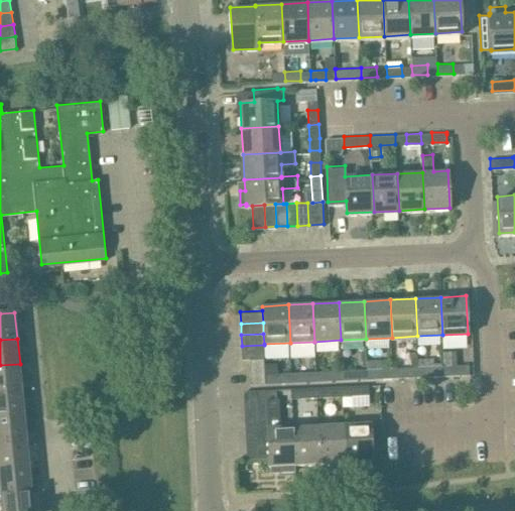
[(264,357),(264,345),(242,346),(242,358),(250,358),(264,357)]
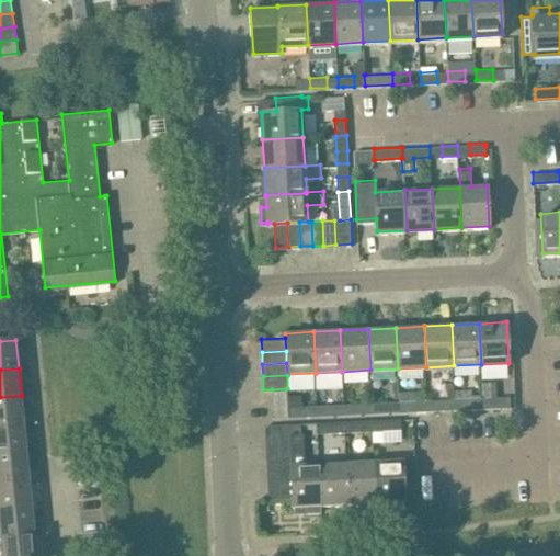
[(287,388),(272,389),(273,417),(289,416),(288,405),(287,388)]
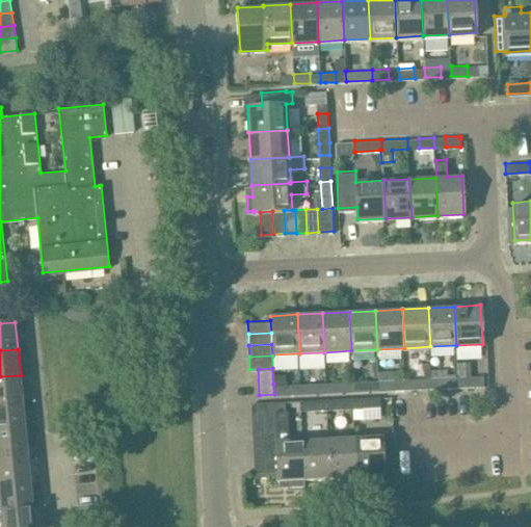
[(424,377),(405,378),(405,388),(432,387),(431,377),(431,368),(424,369),(424,377)]
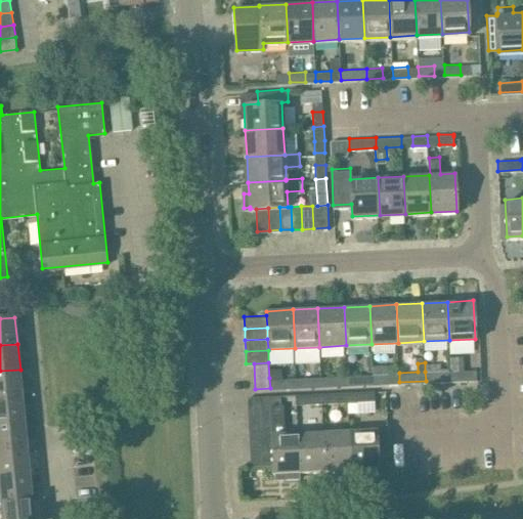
[(450,370),(451,380),(477,379),(477,369),(450,370)]
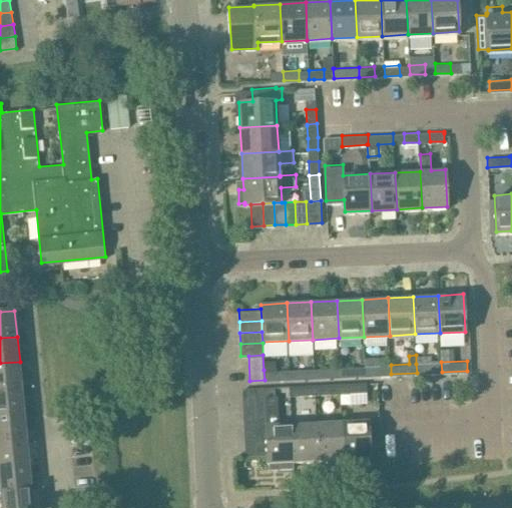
[(0,388),(22,387),(20,362),(0,363),(0,388)]
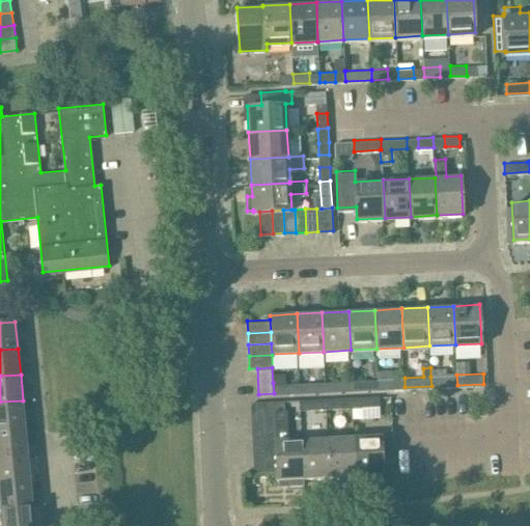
[(431,386),(457,385),(456,375),(430,377),(431,386)]
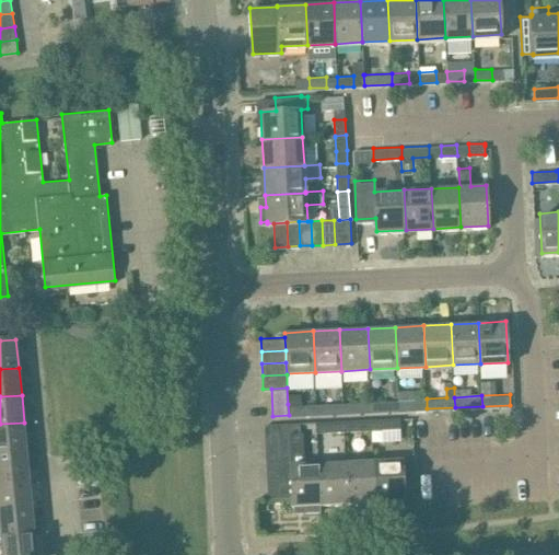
[(427,408),(427,399),(398,400),(399,409),(427,408)]
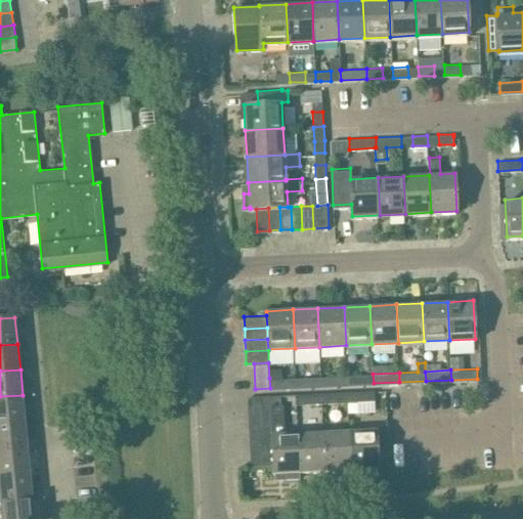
[(348,385),(374,383),(373,374),(348,375),(348,385)]
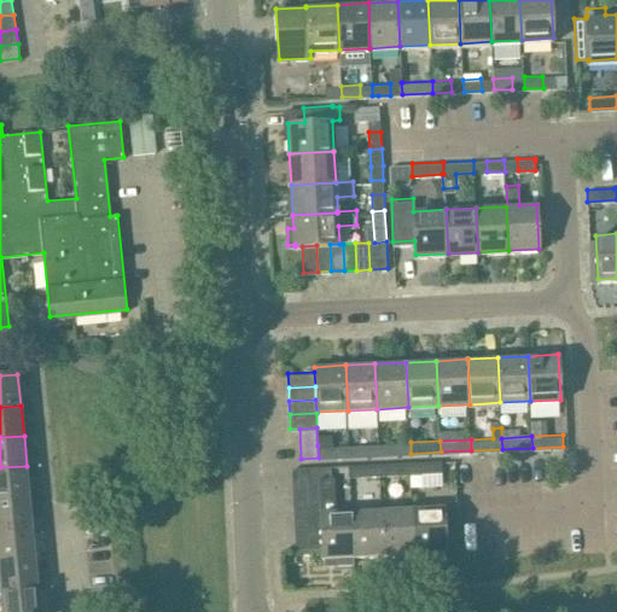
[(379,455),(411,454),(411,442),(379,443),(379,455)]
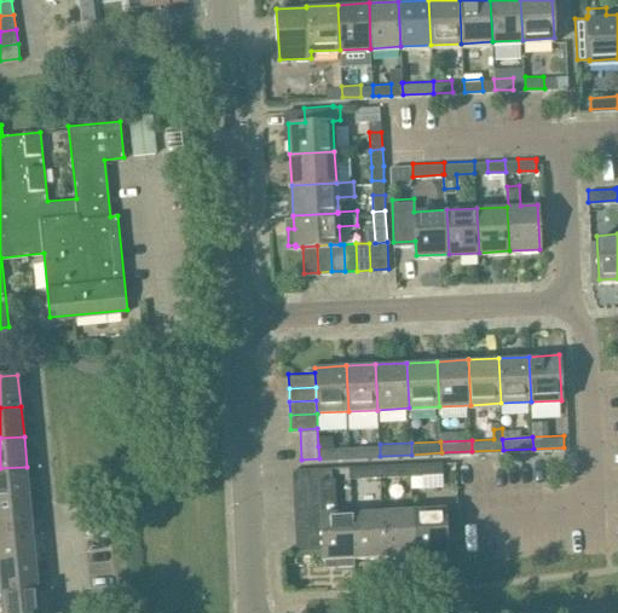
[(351,457),(380,456),(380,444),(350,445),(351,457)]
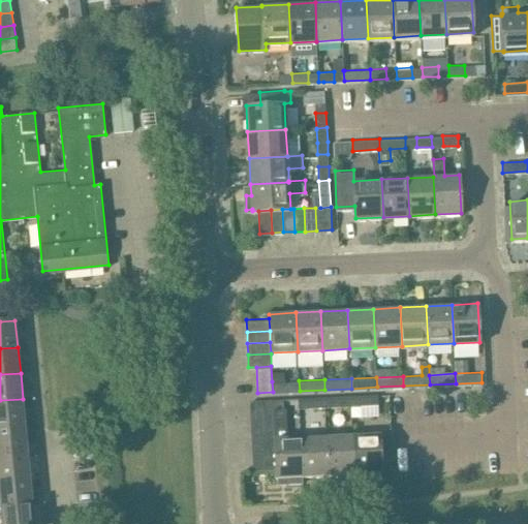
[(273,392),(300,391),(299,380),(272,381),(273,392)]
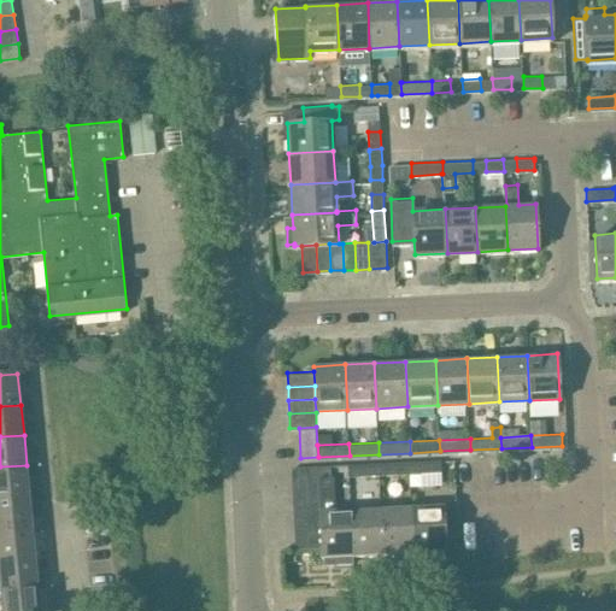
[(440,458),(410,459),(411,471),(441,470),(440,458)]
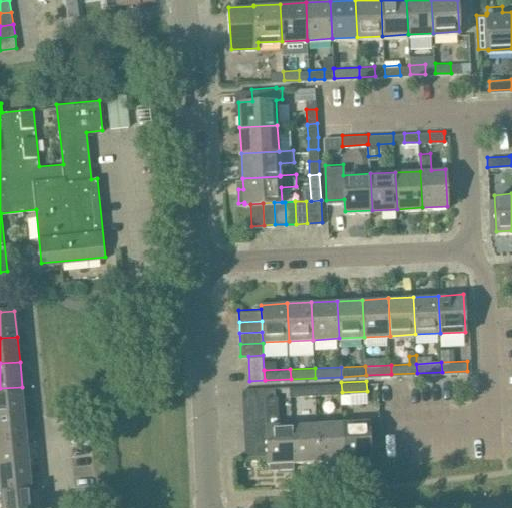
[(341,382),(326,383),(327,393),(342,392),(341,382)]
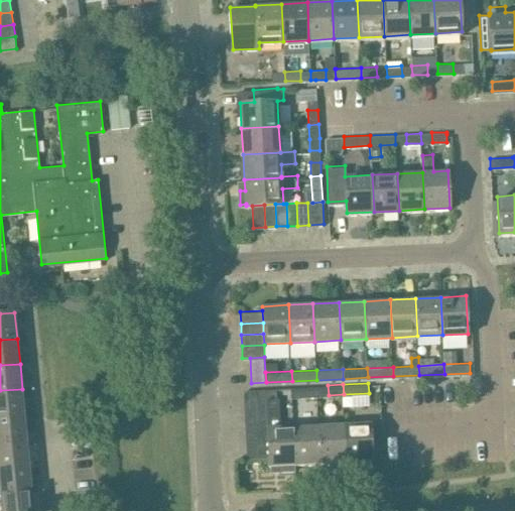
[(316,386),(302,387),(302,396),(317,395),(316,386)]
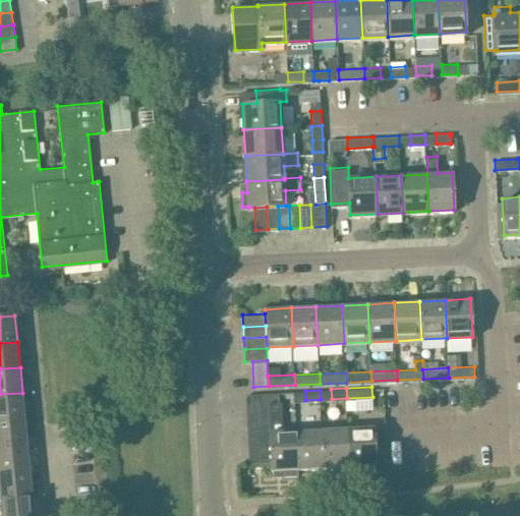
[(247,405),(269,404),(269,392),(246,393),(247,405)]
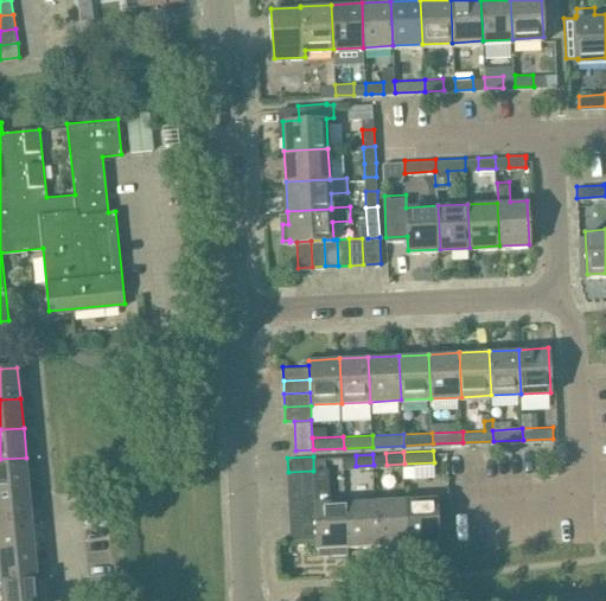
[(0,490),(30,487),(26,458),(0,459),(0,490)]
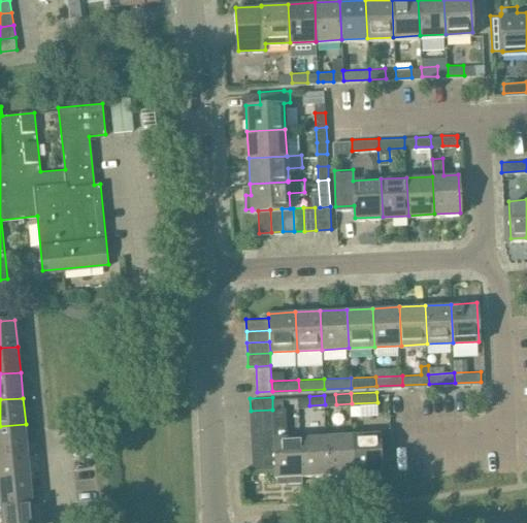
[(272,410),(251,411),(251,422),(273,421),(272,410)]
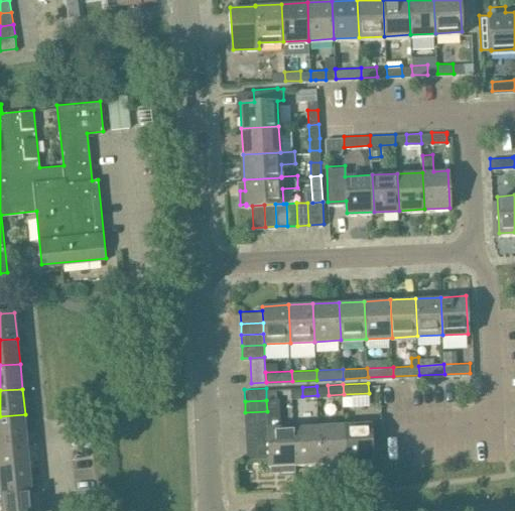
[(280,408),(267,409),(267,411),(267,422),(268,432),(268,443),(269,457),(270,465),(281,465),(281,470),(294,469),(294,464),(295,464),(293,426),(281,426),(280,408)]
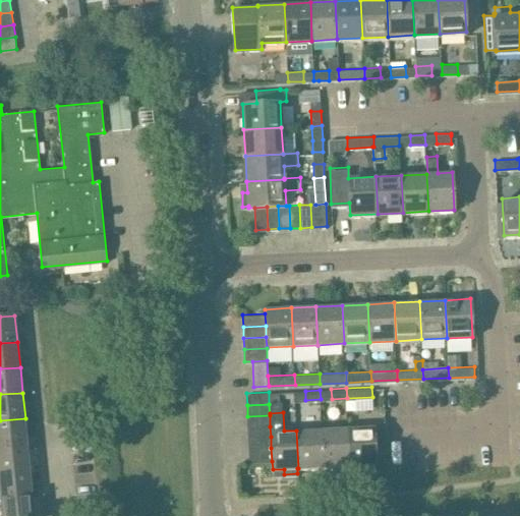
[(248,427),(270,426),(270,415),(247,416),(248,427)]
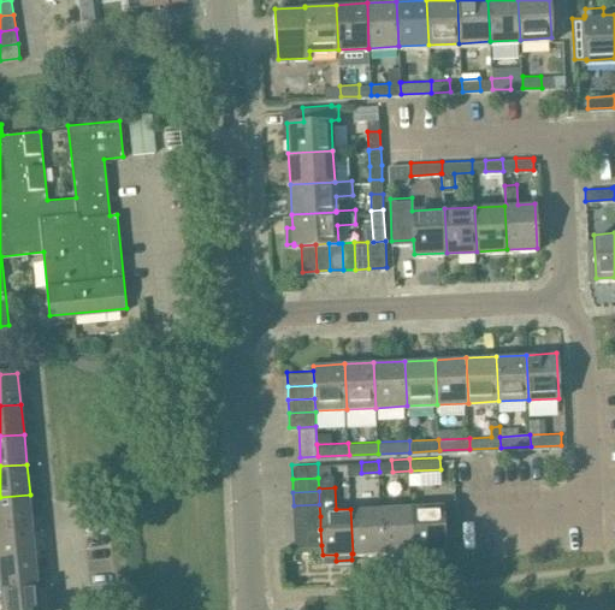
[(0,527),(33,525),(30,495),(0,497),(0,527)]
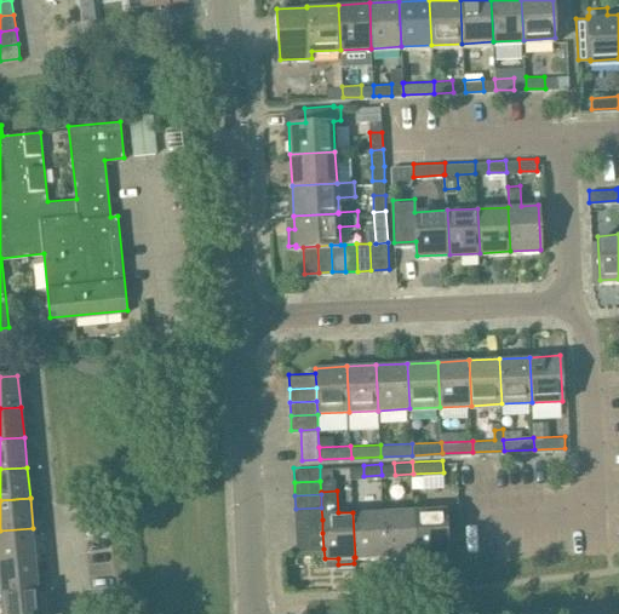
[(427,503),(413,503),(413,509),(414,509),(417,554),(447,552),(446,538),(460,537),(459,500),(443,501),(443,508),(428,509),(427,503)]
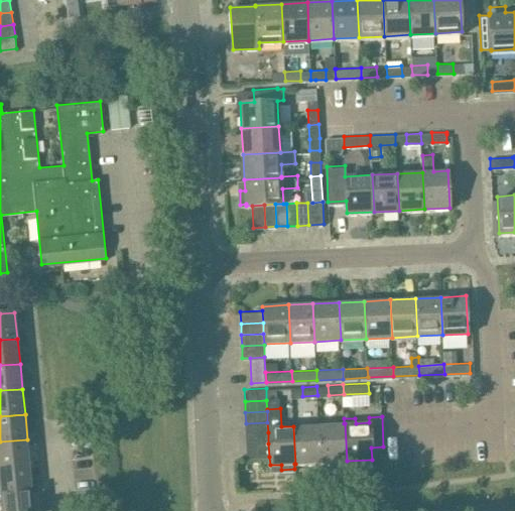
[(267,422),(246,423),(246,433),(268,432),(267,422)]
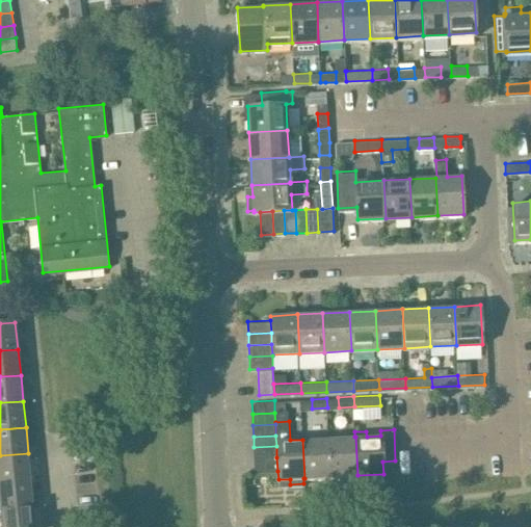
[(355,437),(328,439),(330,477),(357,475),(355,437)]
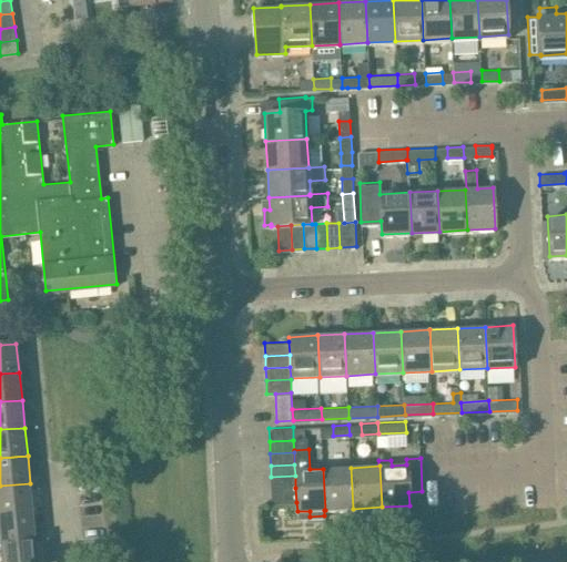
[(351,468),(323,469),(325,510),(353,509),(351,468)]
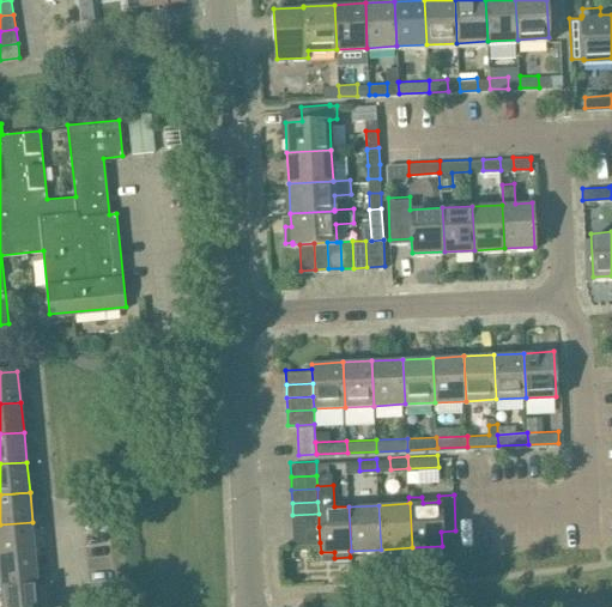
[(319,514),(292,515),(294,528),(319,527),(319,514)]
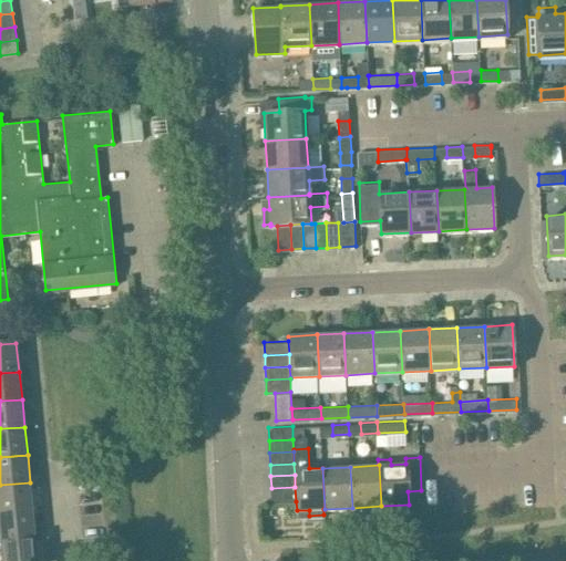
[(0,512),(33,510),(30,482),(0,485),(0,512)]
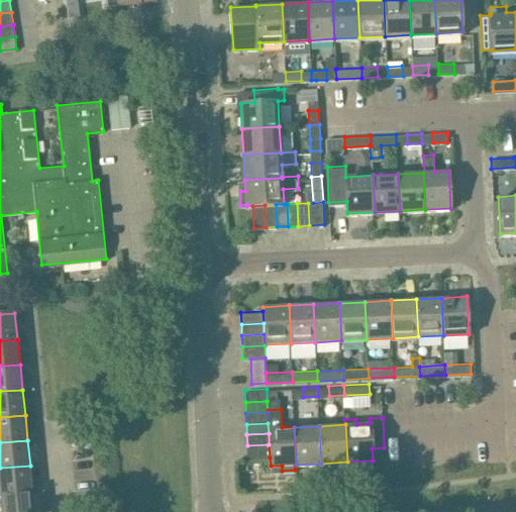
[(270,457),(269,444),(247,445),(247,458),(270,457)]
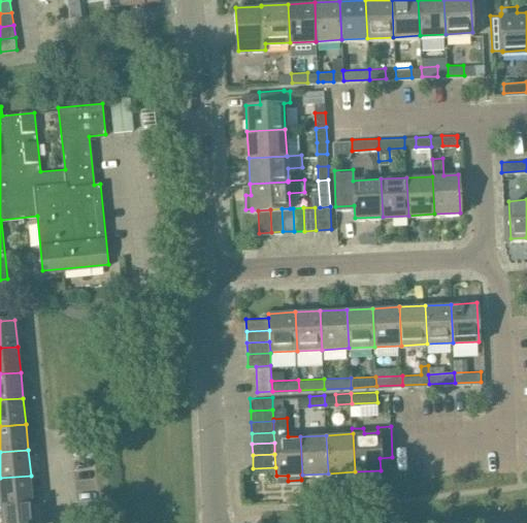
[(31,476),(0,478),(0,504),(33,501),(31,476)]
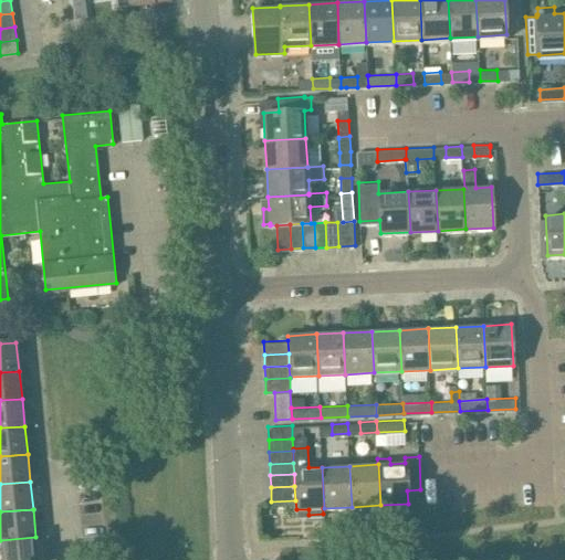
[(38,559),(35,537),(0,540),(1,559),(38,559)]
